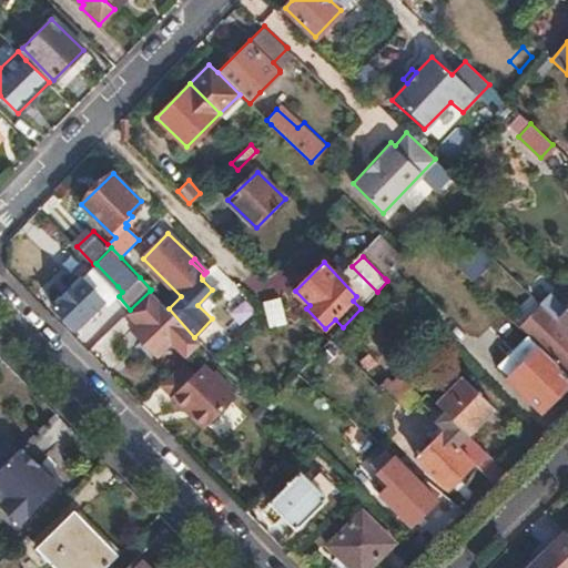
[(118,286),(97,264),(81,279),(103,301),(108,305),(119,296),(122,292),(118,286)]
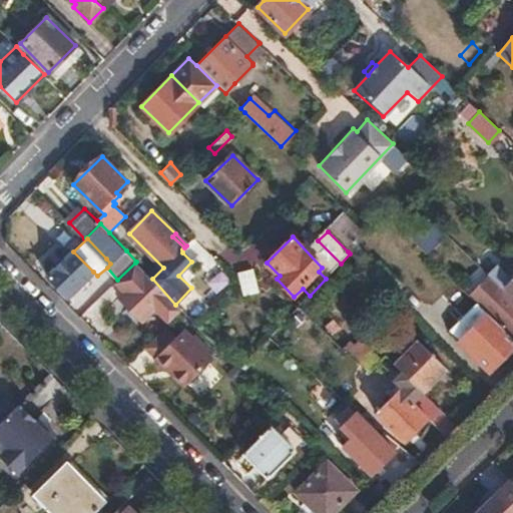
[(93,272),(73,251),(48,276),(68,296),(93,272)]
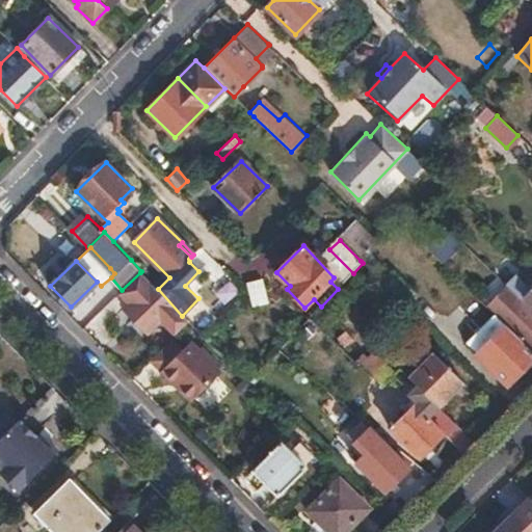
[(122,290),(120,293),(130,304),(127,309),(149,331),(160,320),(176,335),(187,323),(140,272),(122,290)]
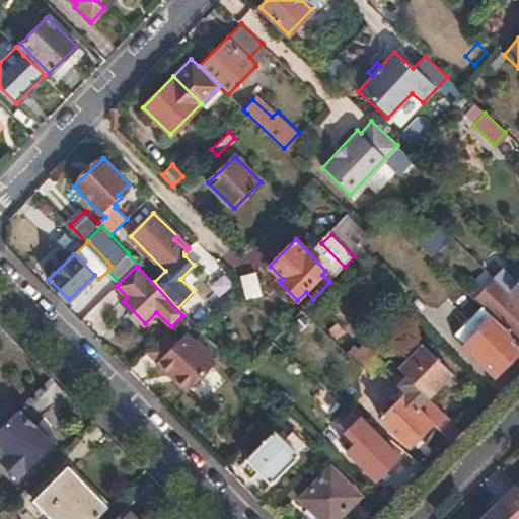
[(518,281),(503,266),(493,276),(510,292),(512,291),(518,297),(518,281)]
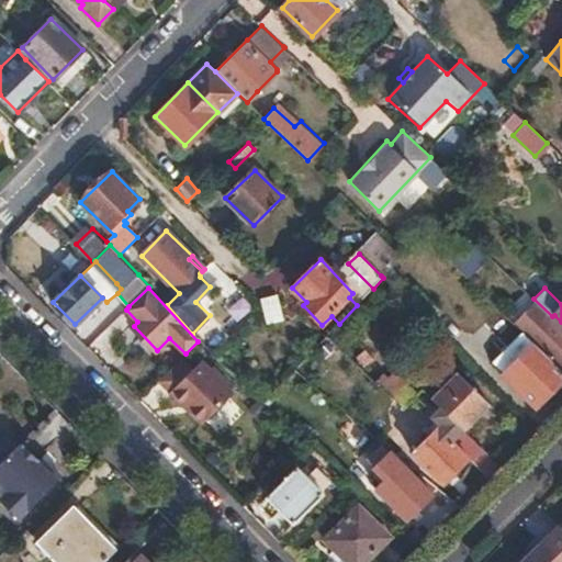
[(258,298),(263,324),(280,321),(274,294),(258,298)]
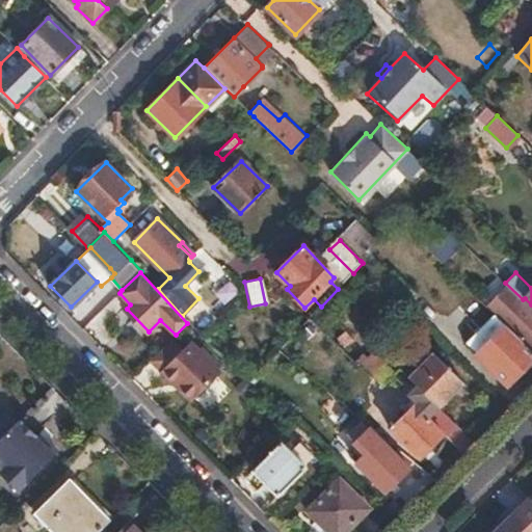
[(512,325),(509,327),(521,339),(524,336),(531,344),(531,314),(505,288),(491,303),(512,325)]
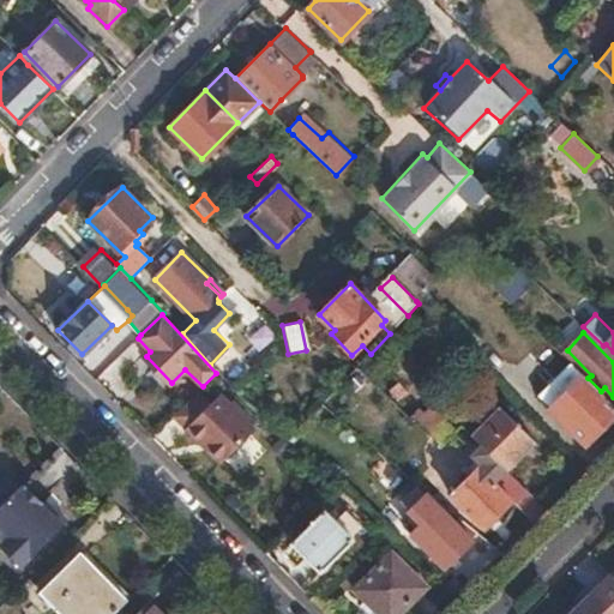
[(563,354),(545,337),(533,349),(551,366),(563,354)]
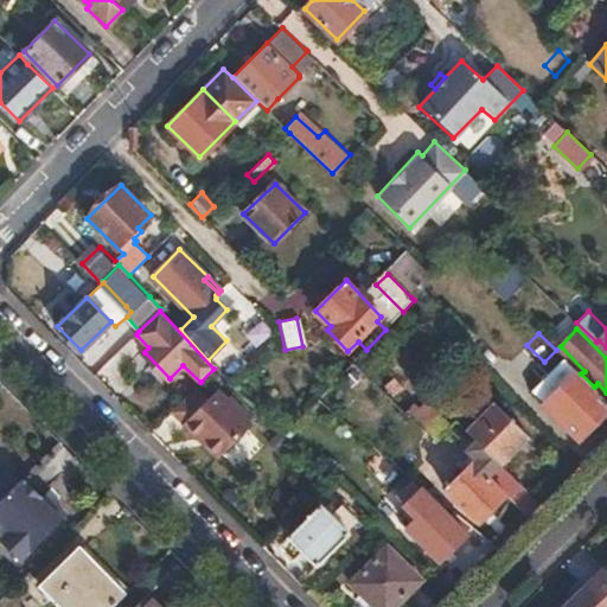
[(577,370),(564,358),(532,393),(544,404),(577,370)]
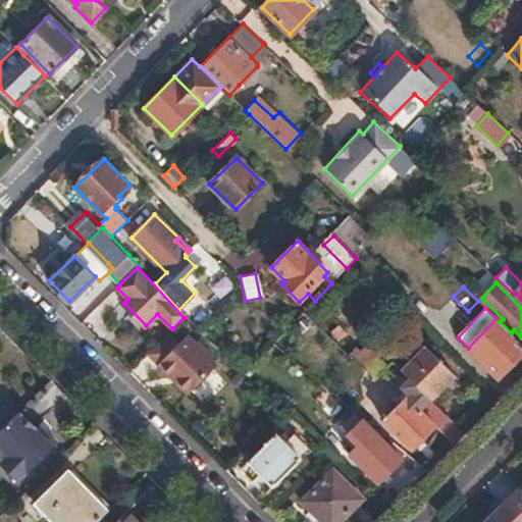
[(421,320),(413,313),(405,322),(426,343),(434,334),(421,320)]
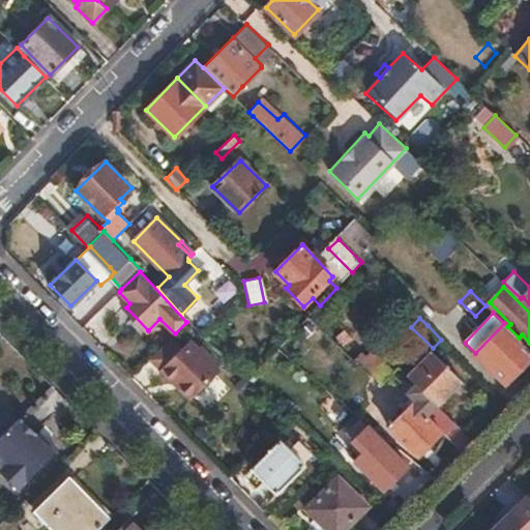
[(507,326),(504,323),(475,353),(503,380),(529,351),(529,348),(519,337),(507,326)]
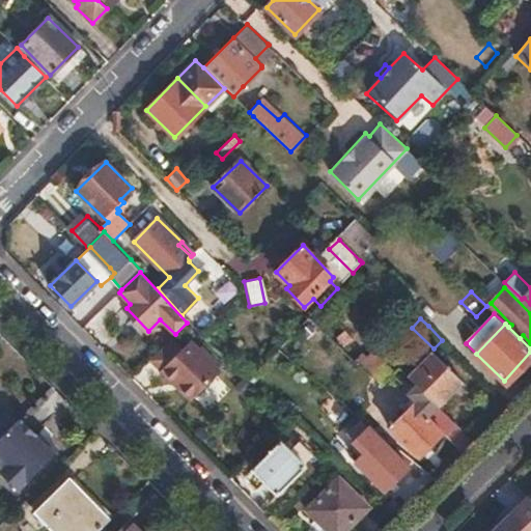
[(345,331),(337,337),(343,345),(352,338),(345,331)]
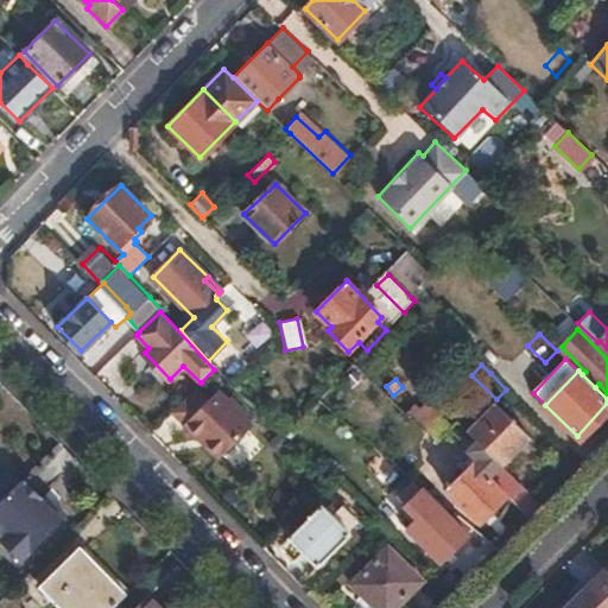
[(182,401),(172,411),(219,458),(253,425),(219,390),(210,398),(197,386),(182,401)]
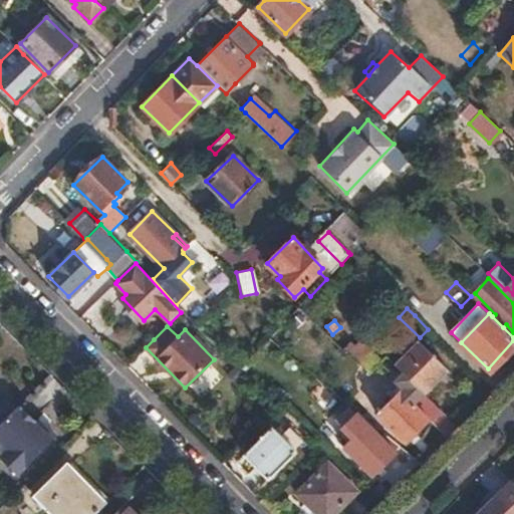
[(350,340),(344,346),(371,372),(382,361),(360,340),(355,344),(350,340)]
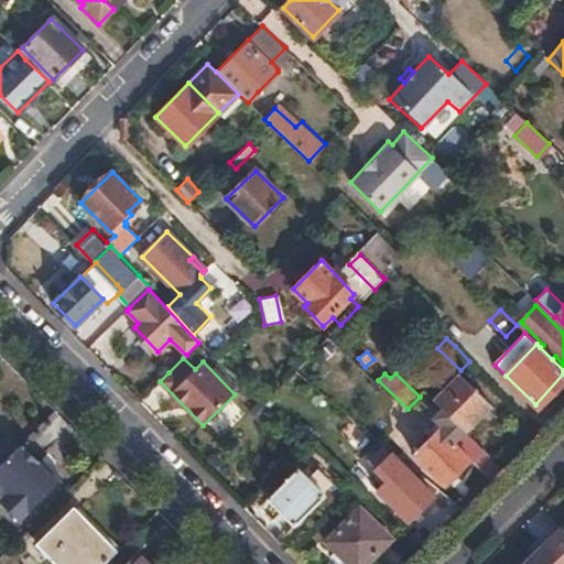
[(458,375),(432,400),(442,409),(464,431),(489,404),(461,375),(458,375)]
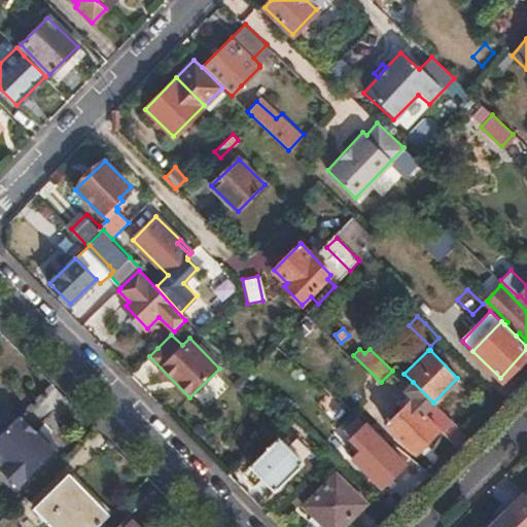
[(442,429),(459,447),(468,437),(433,402),(413,382),(405,391),(412,398),(387,423),(416,452),(442,429)]
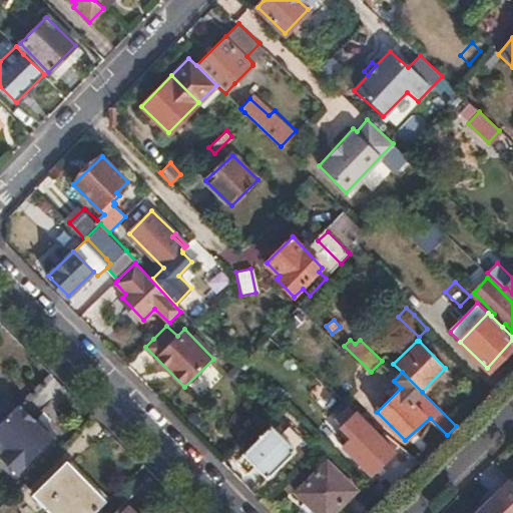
[(278,404),(284,398),(279,393),(272,399),(278,404)]
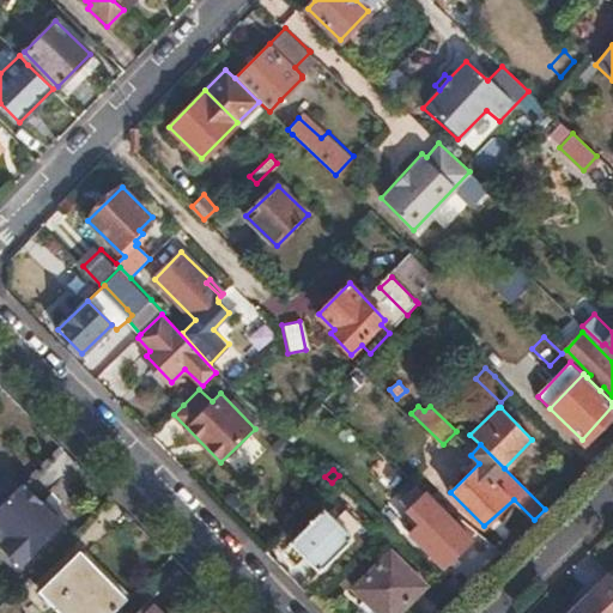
[(6,473),(0,479),(0,504),(19,486),(6,473)]
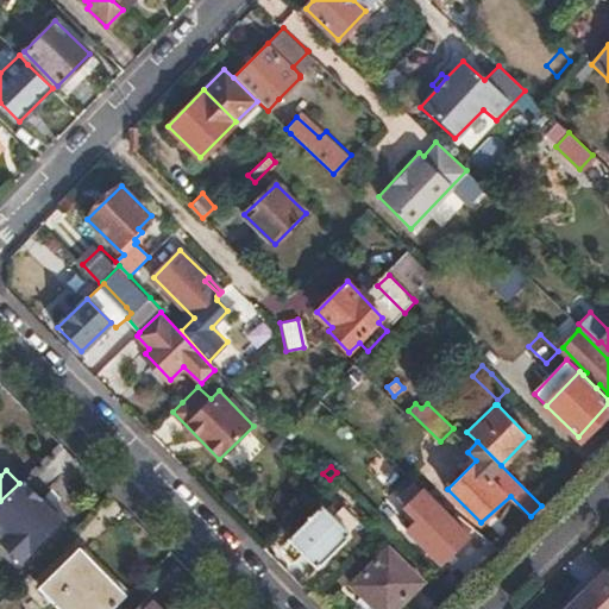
[(0,501),(0,519),(10,529),(1,538),(23,559),(62,520),(23,479),(19,483),(0,501)]
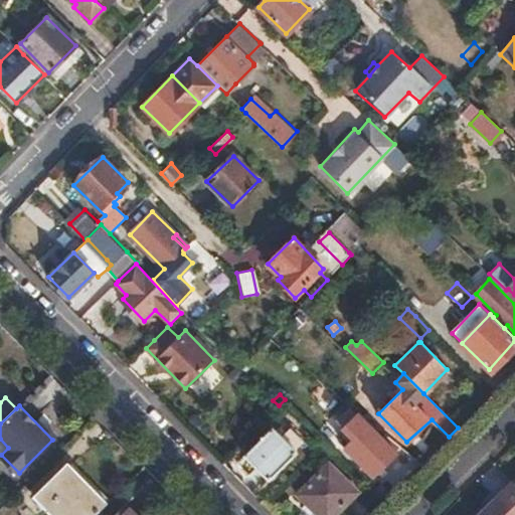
[(396,452),(356,411),(339,428),(349,439),(342,446),(372,476),(396,452)]
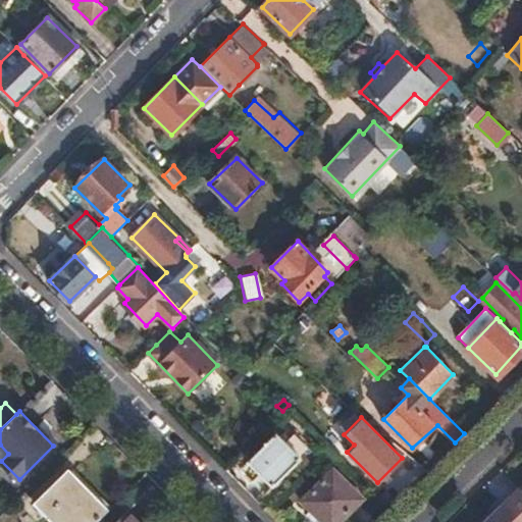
[(277,433),(249,461),(273,485),(301,458),(277,433)]
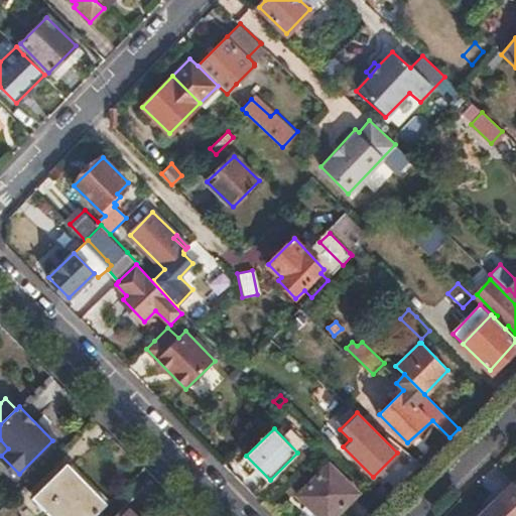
[(330,464),(298,495),(318,515),(335,515),(357,493),(330,464)]
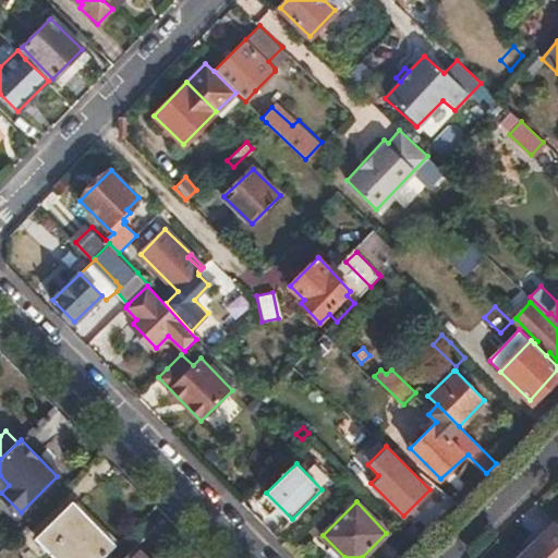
[(38,537),(58,557),(102,557),(116,545),(73,504),(38,537)]
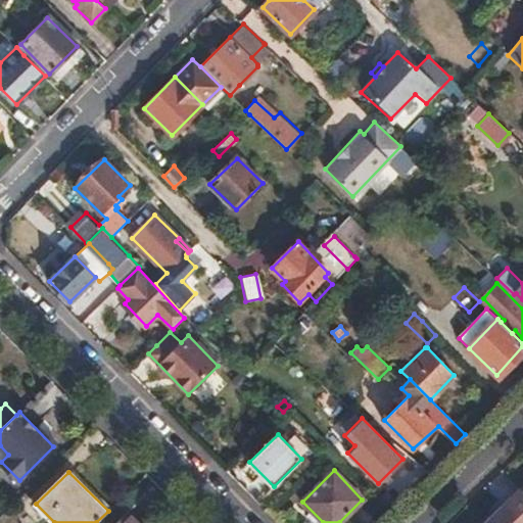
[(522,522),(522,492),(518,488),(483,522),(522,522)]
